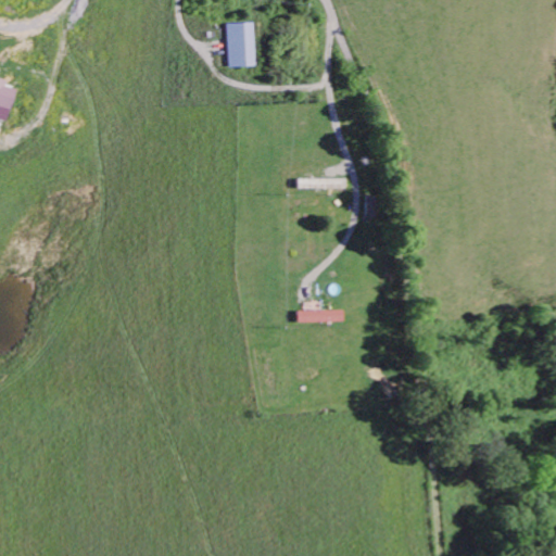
[(255,24),(227,25),(228,68),(256,67),(255,24)]
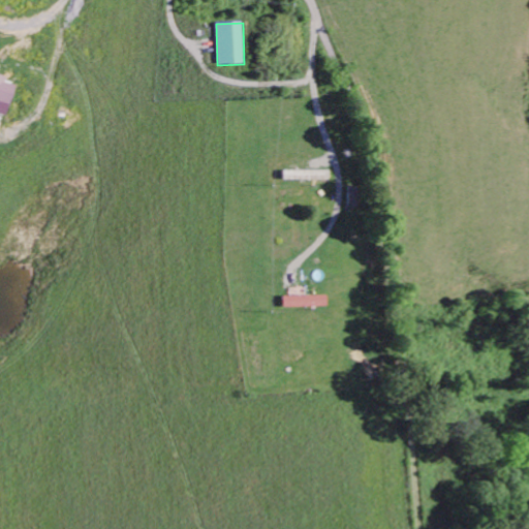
[(0,115),(3,116),(11,86),(0,83),(0,78),(0,76),(0,115)]
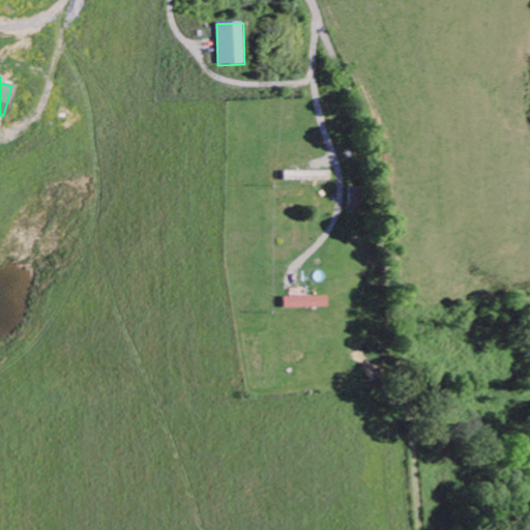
[(284,181),(329,182),(329,172),(284,171),(284,181)]
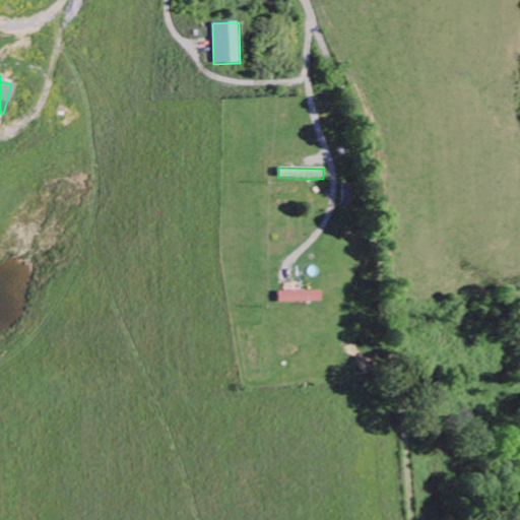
[(341,203),(350,204),(350,192),(341,192),(341,203)]
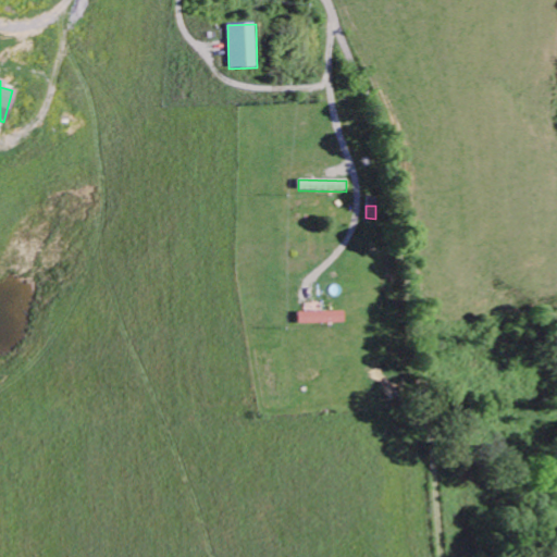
[(345,311),(298,313),(298,325),(345,323),(345,311)]
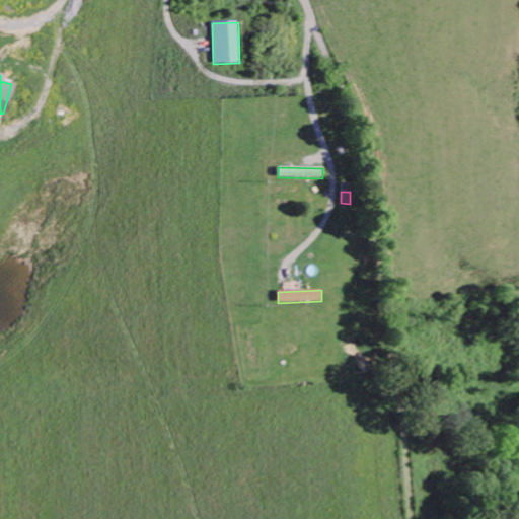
All buildings are outlined.
